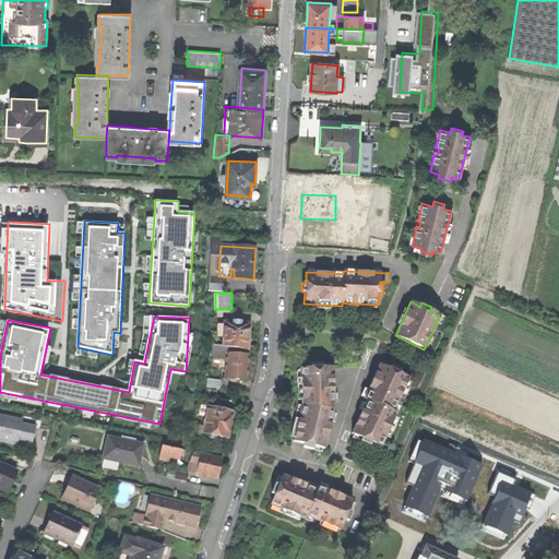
[(225,321),(224,346),(238,348),(249,349),(250,331),(251,323),(241,322),(241,321),(235,320),(235,322),(225,321)]
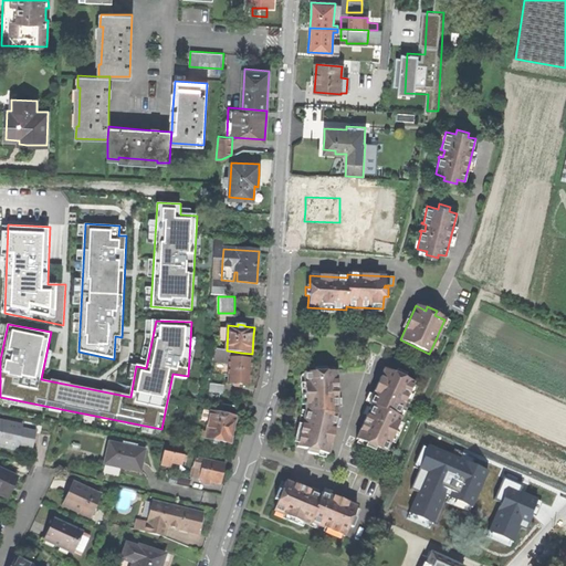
[(230,363),(229,383),(251,385),(251,373),(252,359),(241,358),(241,353),(227,350),(215,348),(212,362),(230,363)]
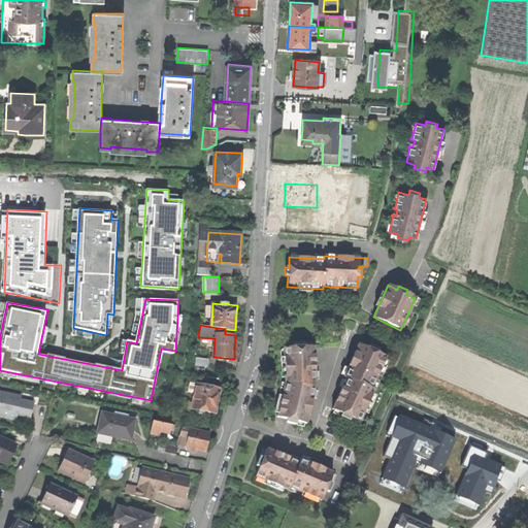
[(295,421),(306,424),(315,386),(312,347),(301,347),(301,343),(294,343),(294,348),(283,348),(284,383),(283,389),(281,398),(276,417),(287,419),(287,423),(294,425),(295,421)]
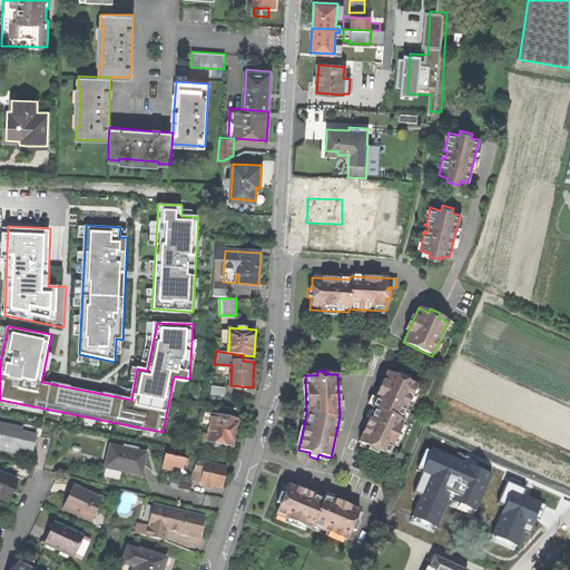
[(387,455),(404,421),(401,419),(402,415),(404,412),(406,406),(416,385),(405,380),(406,376),(399,373),(397,376),(386,371),(371,406),(373,408),(357,442),(370,446),(367,451),(375,454),(377,451),(387,455)]
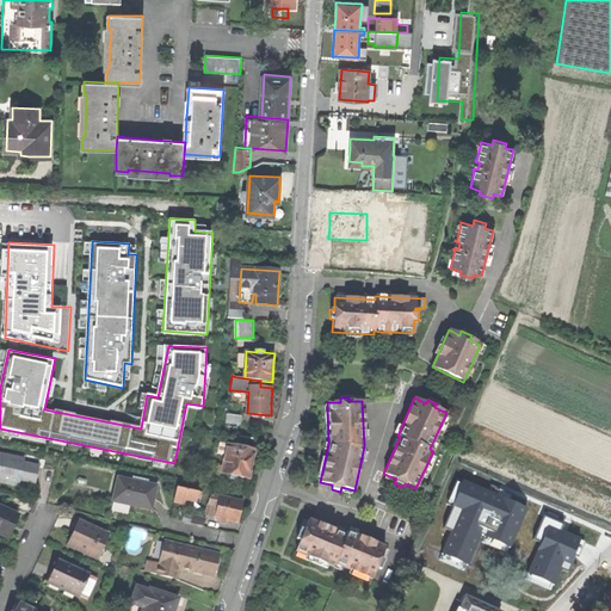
[(227,423),(242,424),(242,415),(228,414),(227,423)]
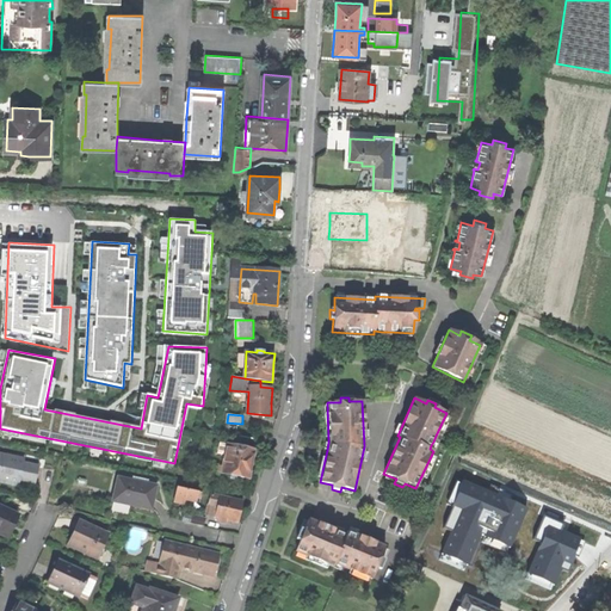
[(218,471),(250,479),(252,466),(255,451),(254,450),(257,439),(241,436),(239,448),(221,444),(218,454),(226,455),(223,467),(220,467),(218,471)]
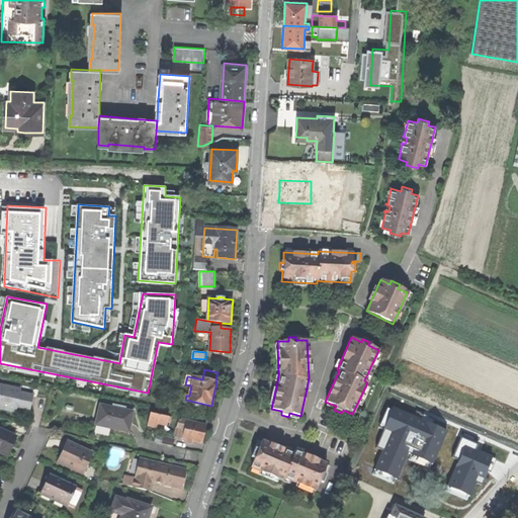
[(17,409),(30,412),(33,396),(20,393),(21,390),(0,383),(0,407),(4,409),(16,412),(17,409)]
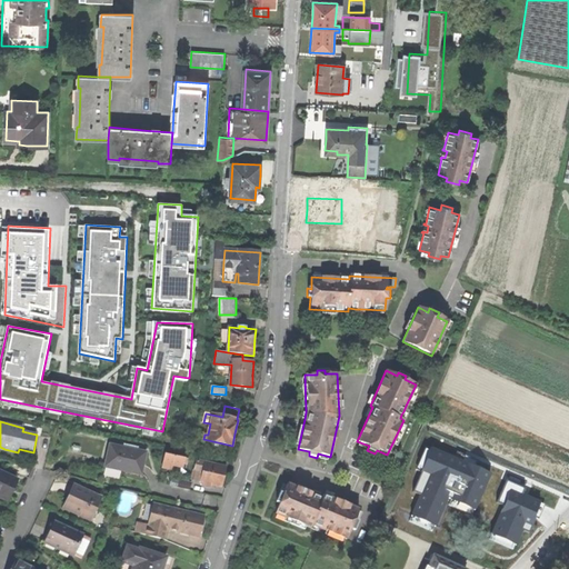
[(421,432),(432,437),(437,428),(425,423),(421,432)]
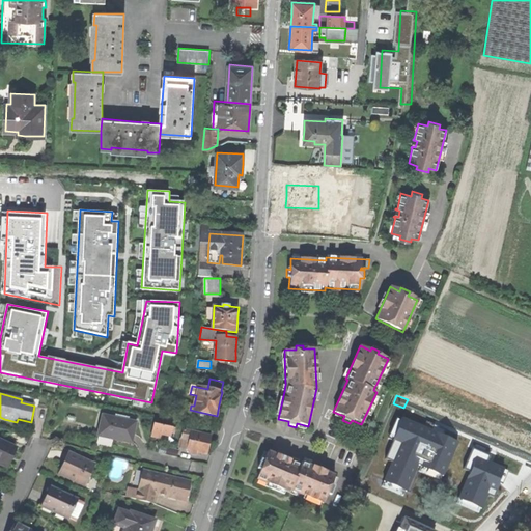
[(396,409),(391,407),(385,422),(390,425),(396,409)]
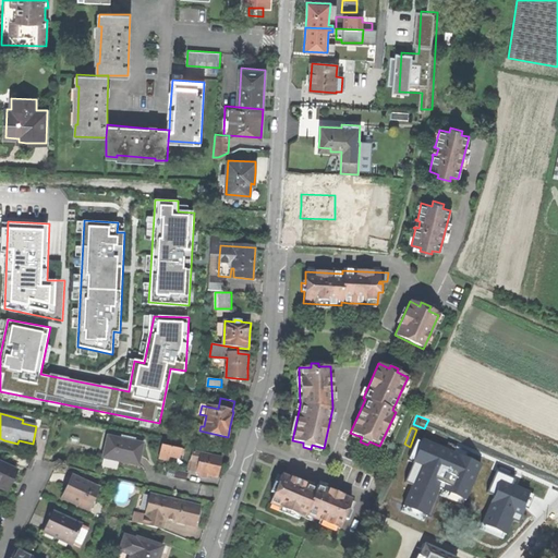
[(104,458),(138,465),(142,455),(144,444),(109,436),(104,458)]
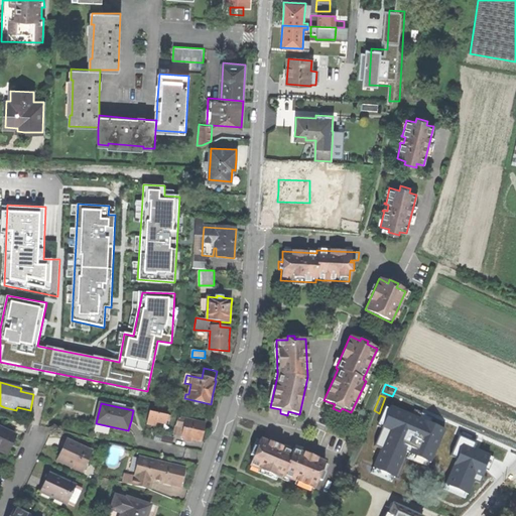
[(148,423),(156,425),(157,421),(166,423),(168,415),(150,411),(148,423)]
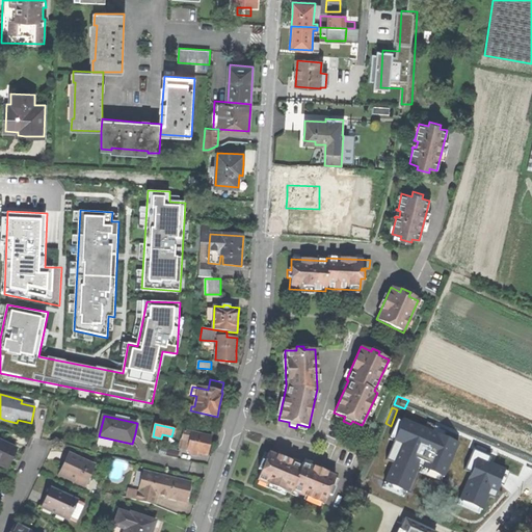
[(185,430),(181,449),(190,451),(189,454),(193,455),(194,452),(208,454),(210,446),(212,436),(185,430)]
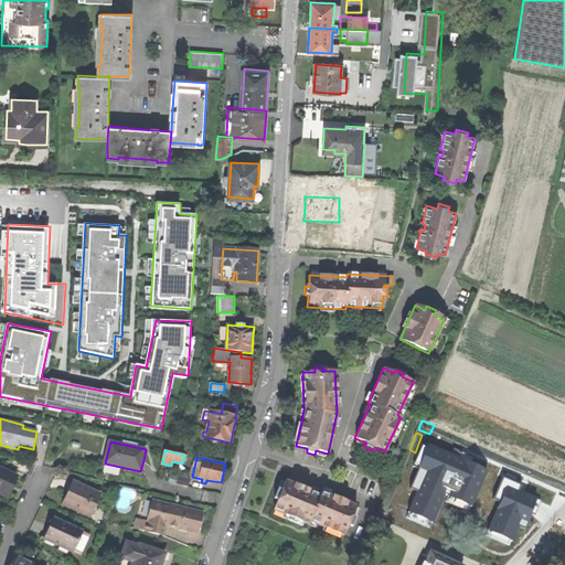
[(0,492),(9,497),(12,488),(18,476),(0,467),(0,492)]
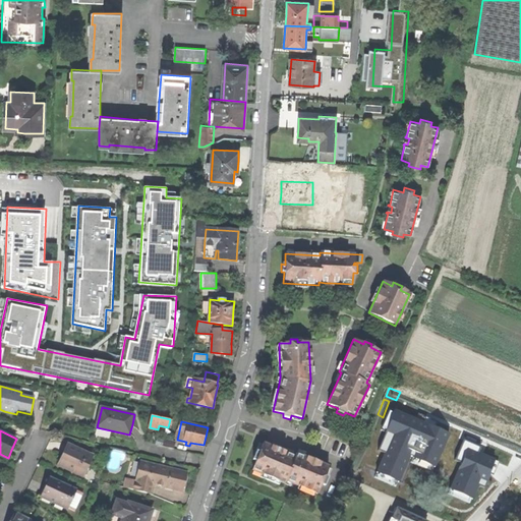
[(410,463),(435,474),(441,461),(444,462),(448,455),(453,444),(423,430),(415,449),(416,450),(410,463)]
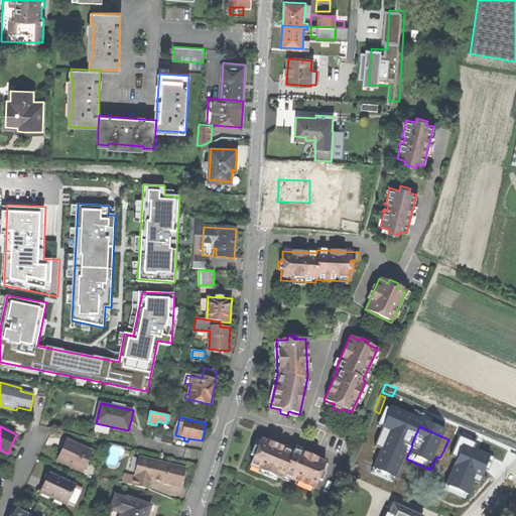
[(174,438),(163,435),(161,441),(173,444),(174,438)]
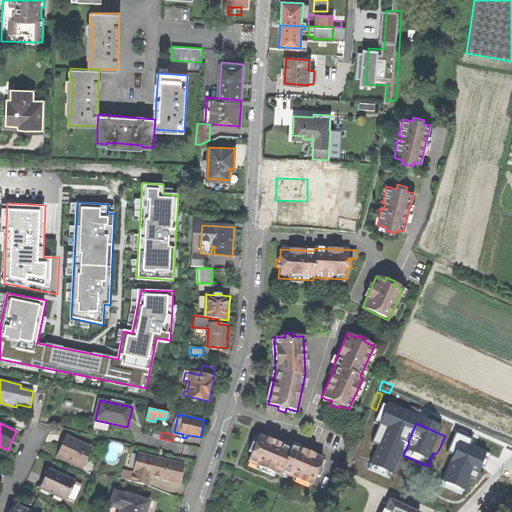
[(58,456),(82,467),(92,447),(68,435),(63,446),(58,456)]
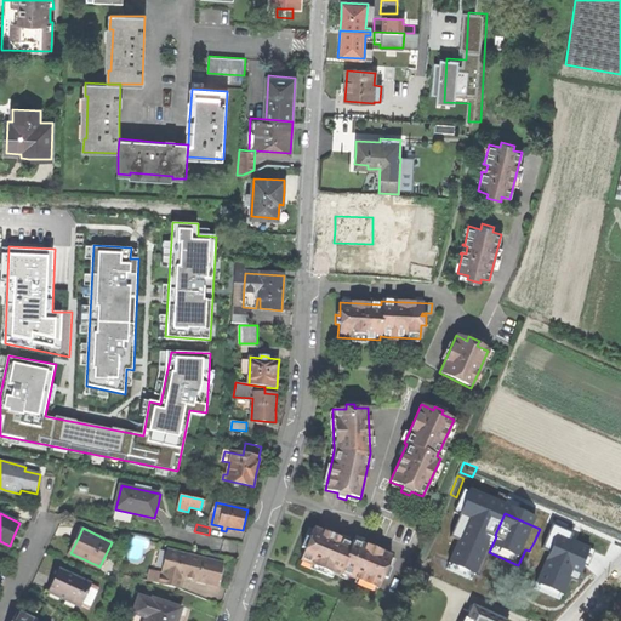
[(386,568),(391,556),(352,540),(351,543),(313,528),(308,540),(305,539),(301,547),(305,548),(300,560),(339,576),(340,574),(343,575),(347,576),(354,579),(377,588),(382,576),(386,577),(389,569),(386,568)]
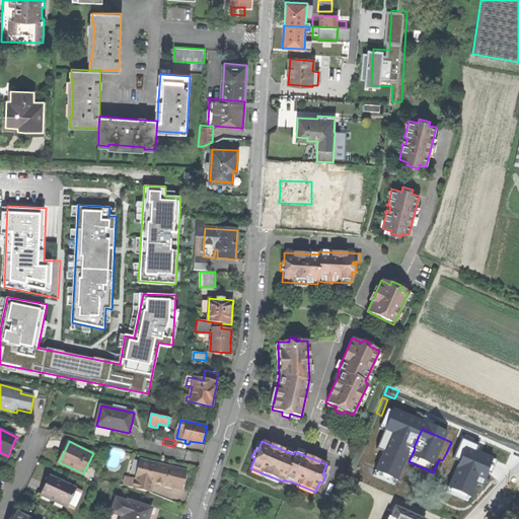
[(184,480),(188,471),(140,460),(138,467),(129,465),(124,486),(150,492),(153,482),(182,489),(184,480)]
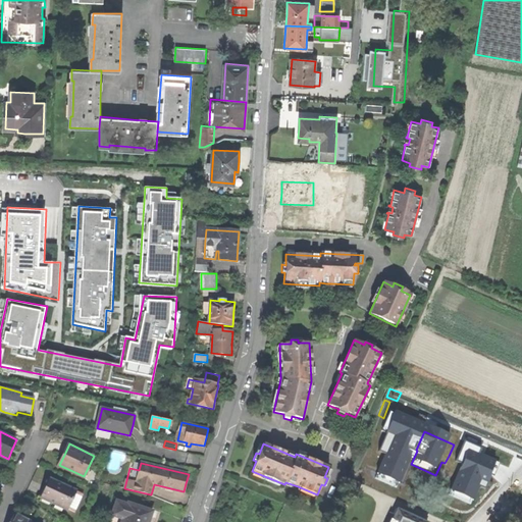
[(53,502),(68,508),(76,490),(50,478),(46,487),(41,498),(52,503),(53,502)]
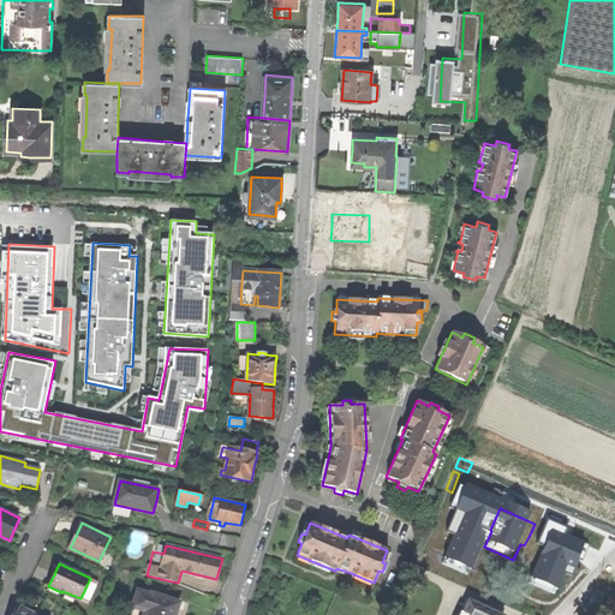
[(425,569),(410,563),(406,571),(422,578),(425,569)]
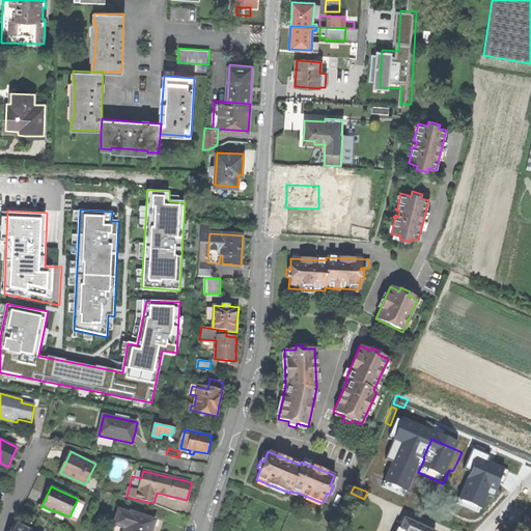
[(150,530),(156,520),(132,512),(131,513),(119,509),(114,524),(126,528),(124,530),(150,530)]
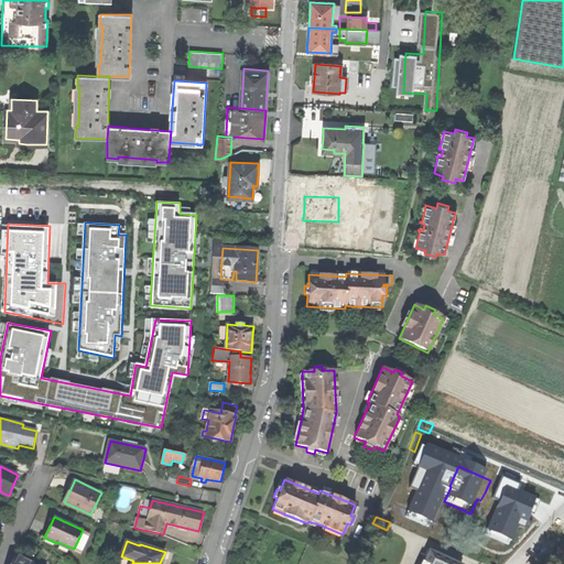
[(73,551),(74,549),(57,542),(56,543),(73,551)]
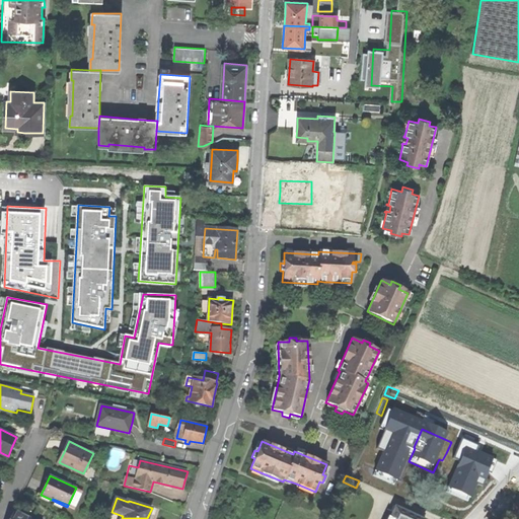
[(421,518),(397,509),(395,513),(392,512),(389,518),(421,518)]
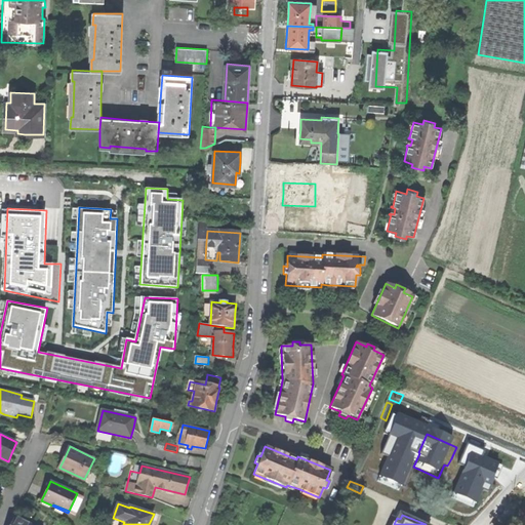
[(31,524),(14,516),(9,524),(31,524)]
